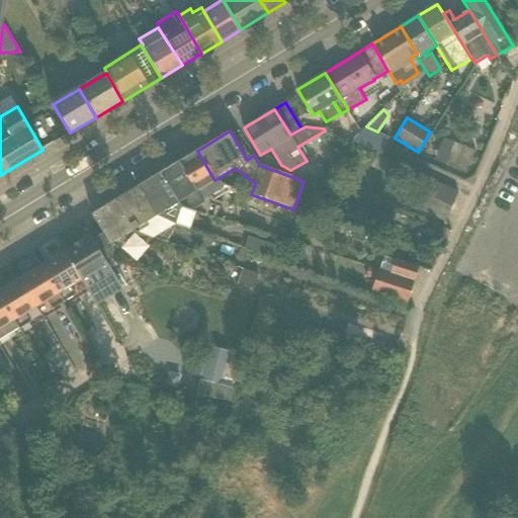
[(445,164),(466,172),(476,150),(454,142),(445,164)]
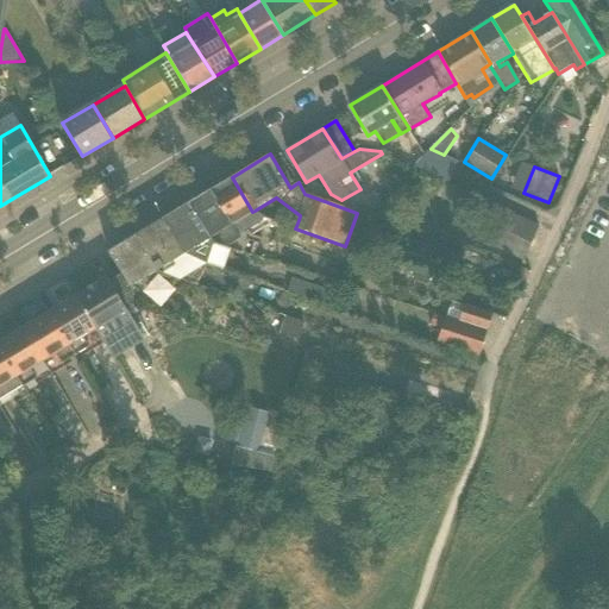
[(232,177),(208,190),(233,228),(245,232),(262,223),(265,217),(255,211),(252,212),(232,177)]
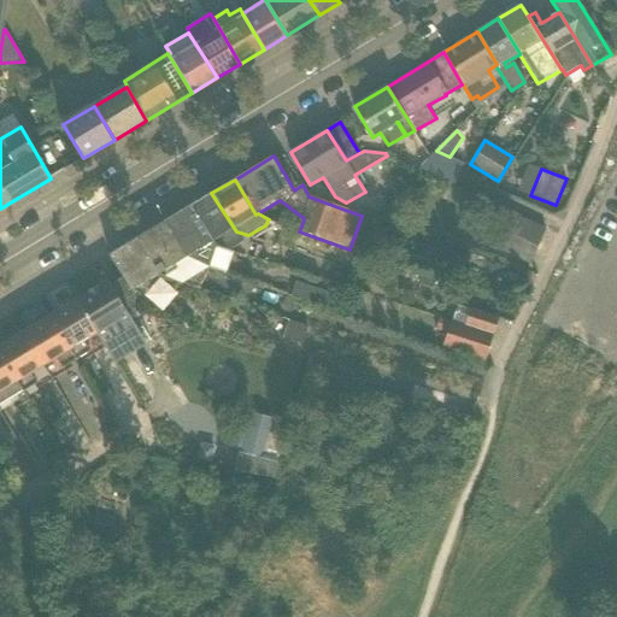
[(503,251),(530,263),(546,229),(519,217),(519,216),(492,201),(451,184),(445,199),(480,213),(479,217),(512,230),(503,251)]
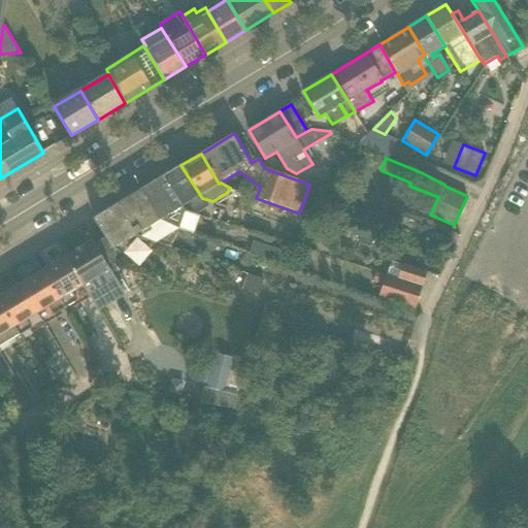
[(184,210),(200,216),(210,219),(217,209),(212,201),(202,198),(180,165),(164,175),(184,210)]
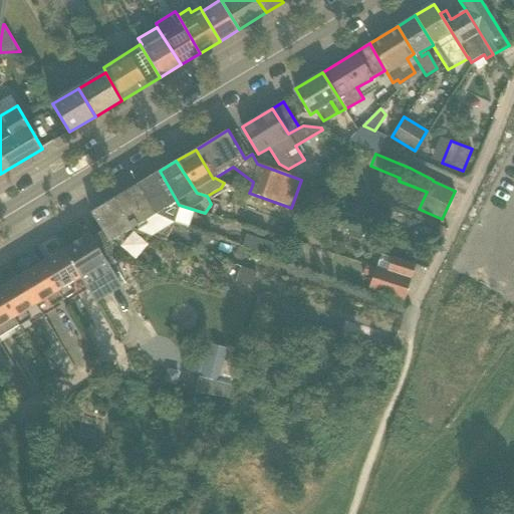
[(189,227),(195,210),(179,205),(160,171),(137,185),(155,214),(177,224),(177,223),(189,227)]
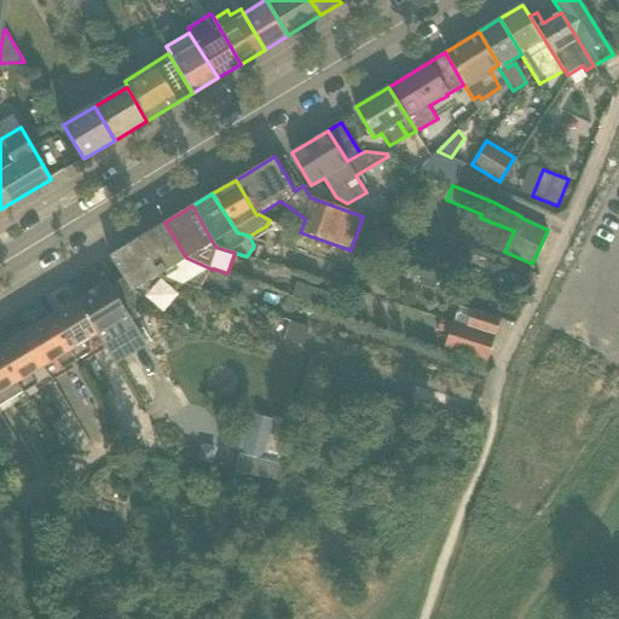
[(158,275),(160,275),(185,284),(200,289),(213,270),(186,258),(165,223),(136,241),(158,275)]
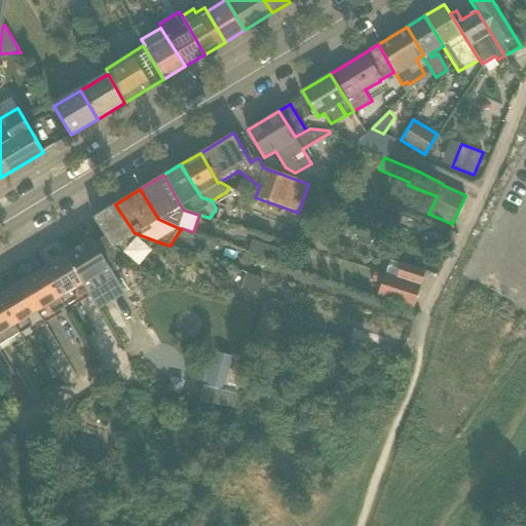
[(115,204),(94,218),(105,236),(95,242),(103,257),(104,257),(116,250),(113,246),(135,233),(115,204)]
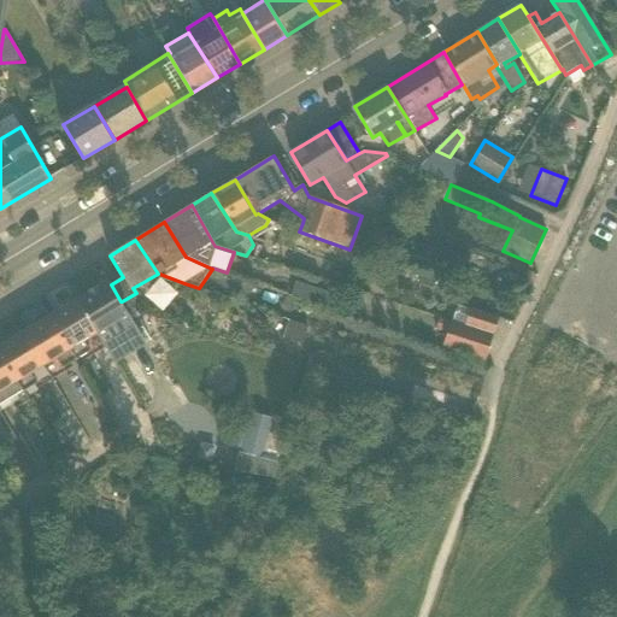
[(434,289),(438,280),(423,275),(419,285),(434,289)]
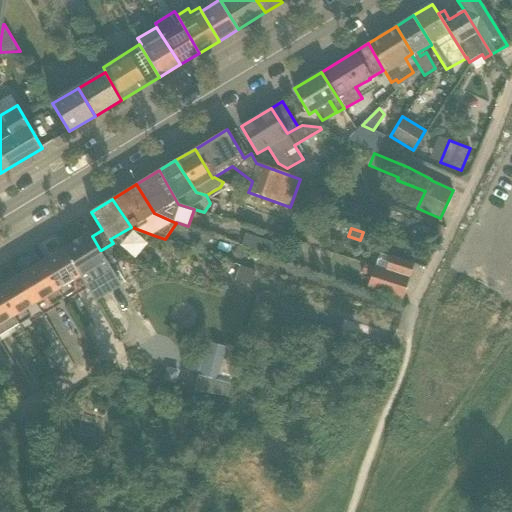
[(65,248),(89,289),(115,274),(101,250),(100,250),(92,236),(90,232),(65,248)]
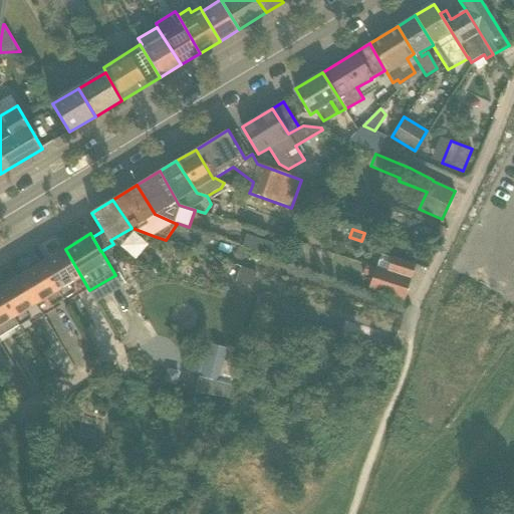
[(141,256),(148,239),(131,233),(123,249),(141,256)]
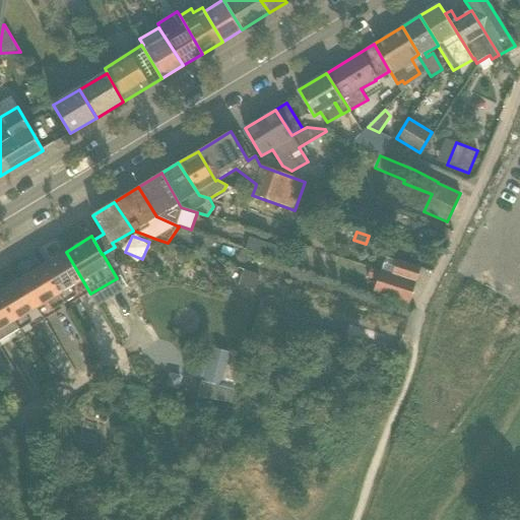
[(247,249),(279,255),(281,244),(250,238),(247,249)]
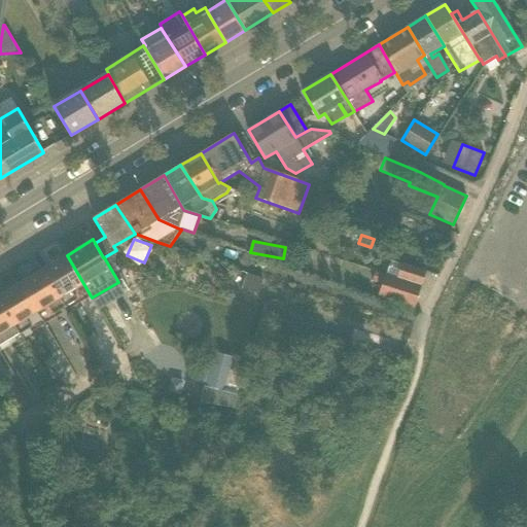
[(65,305),(75,299),(78,304),(90,296),(91,297),(92,297),(67,255),(43,269),(65,305)]
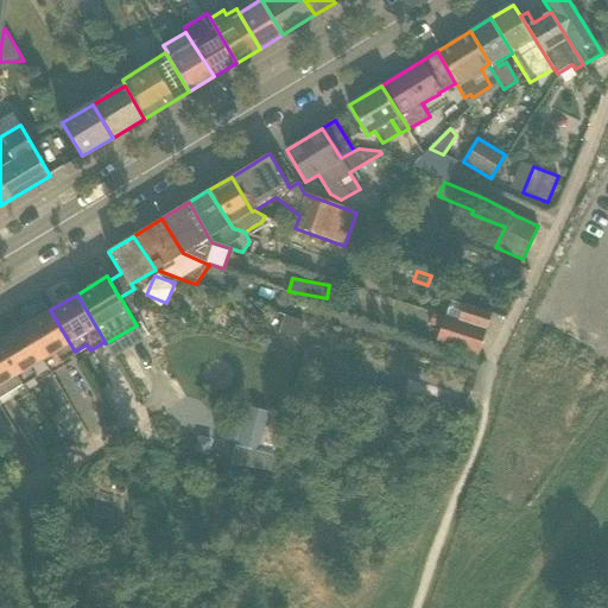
[(460,321),(487,329),(492,312),(466,304),(460,321)]
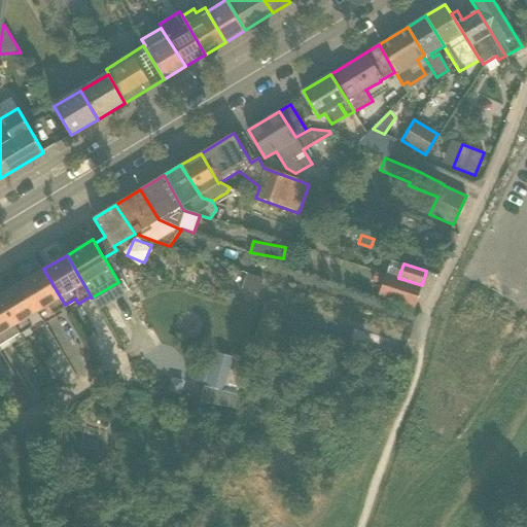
[(55,318),(51,313),(65,305),(43,269),(22,282),(46,323),(55,318)]
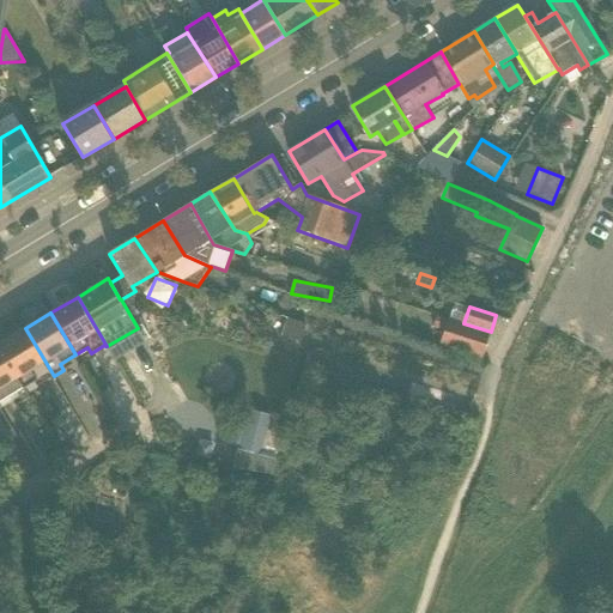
[(449,319),(437,315),(434,327),(445,331),(449,319)]
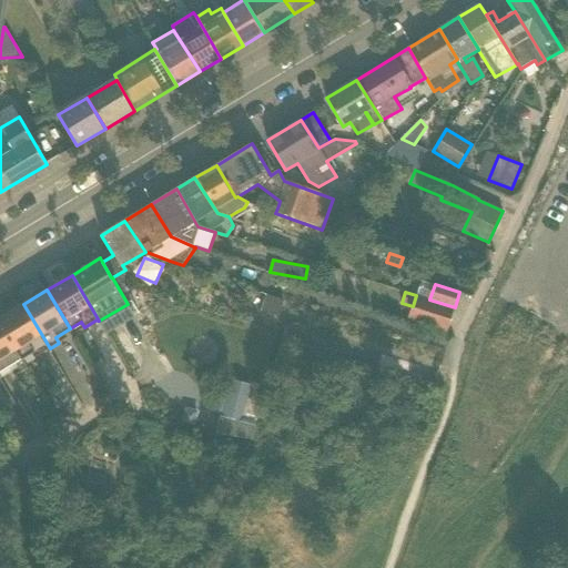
[(262,311),(280,316),(284,300),(266,294),(262,311)]
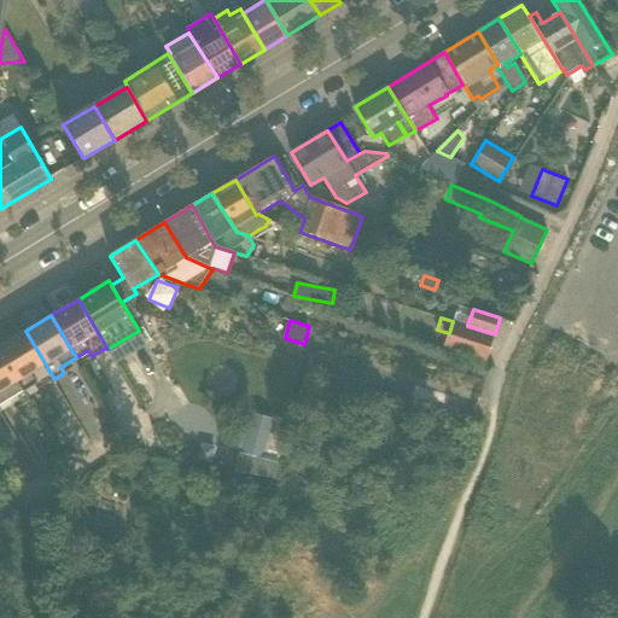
[(444,348),(460,351),(485,361),(495,334),(467,326),(453,321),(449,333),(444,348)]
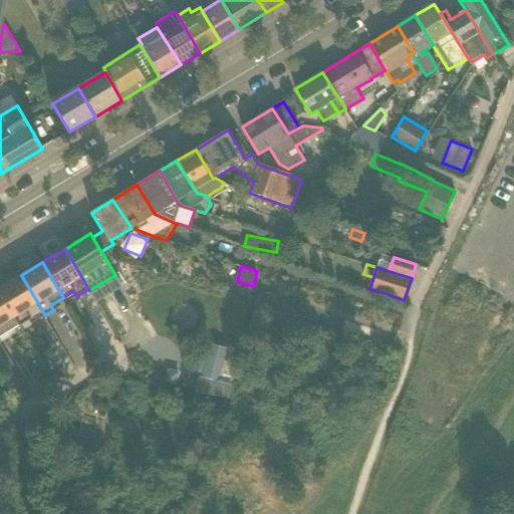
[(0,290),(20,324),(29,318),(31,323),(45,315),(21,275),(0,287),(0,290)]
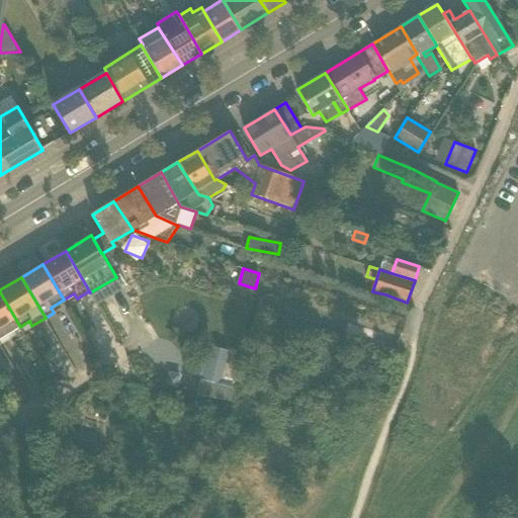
[(6,335),(20,327),(0,292),(0,344),(9,339),(6,335)]
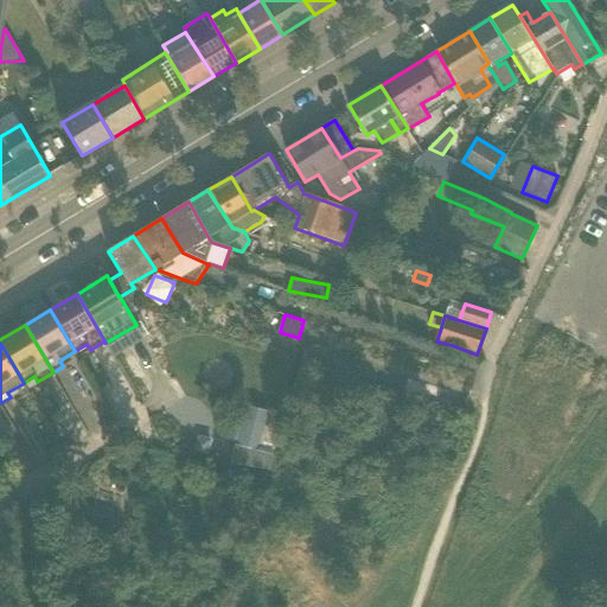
[(269,411),(248,406),(237,445),(257,451),(269,411)]
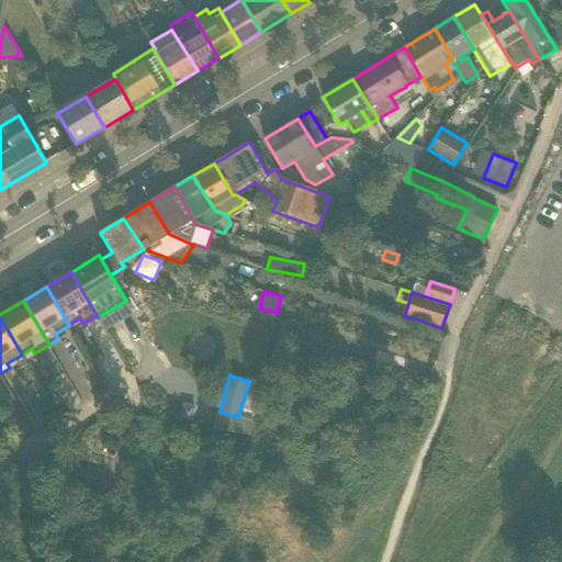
[(197,406),(183,403),(179,416),(192,419),(197,406)]
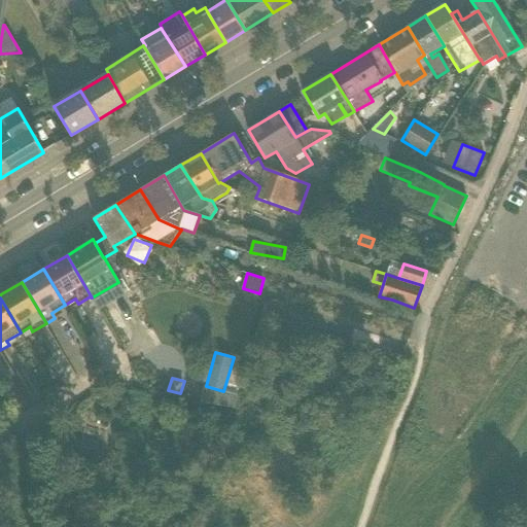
[(0,458),(0,481),(10,475),(0,458)]
